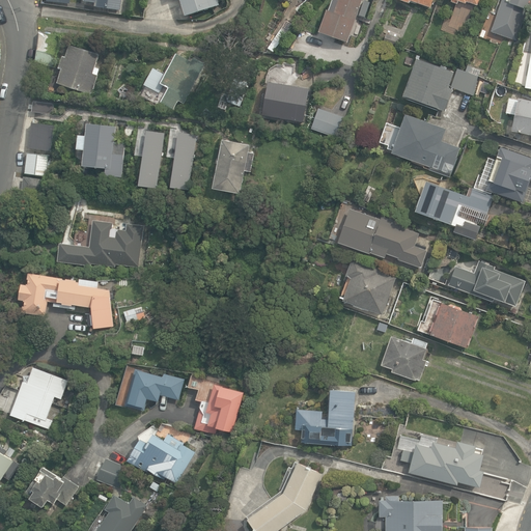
[(95,0),(95,7),(121,10),(122,0),(95,0)]
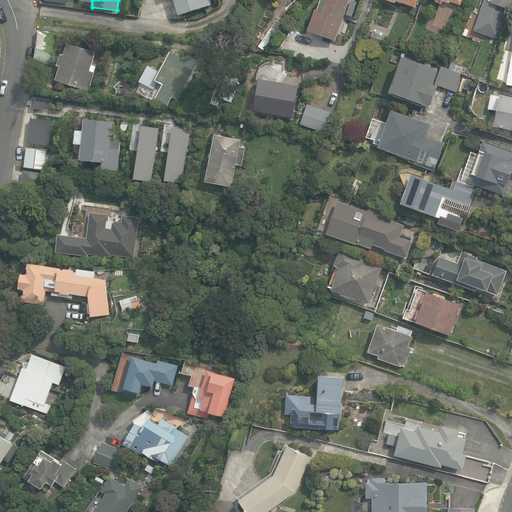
[(174,0),(179,14),(206,6),(204,0),(174,0)]
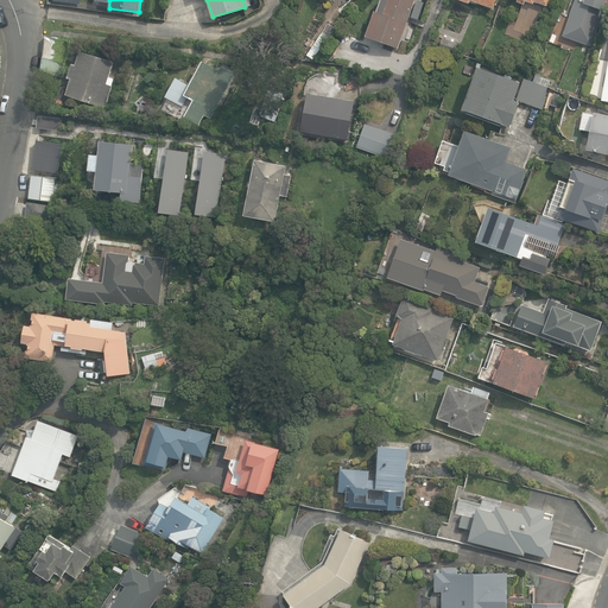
[(366,38),(399,49),(407,23),(410,16),(419,18),(425,1),(420,0),(388,0),(387,0),(381,0),(378,12),(375,11),(366,38)]
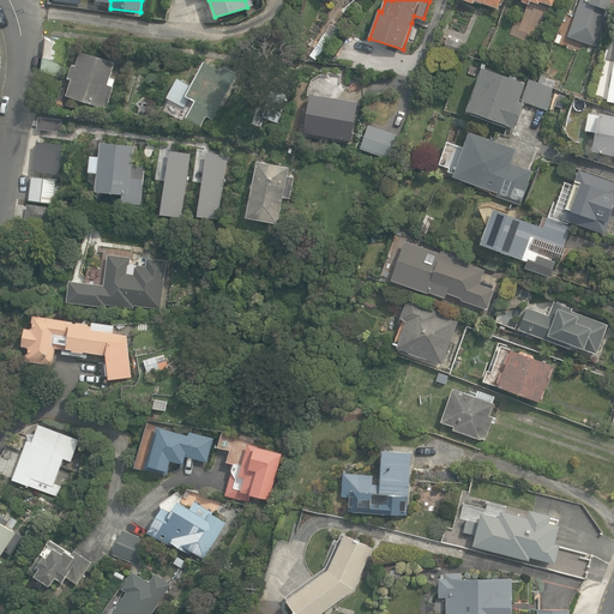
[(583,0),(583,1),(609,11),(613,0),(583,0)]
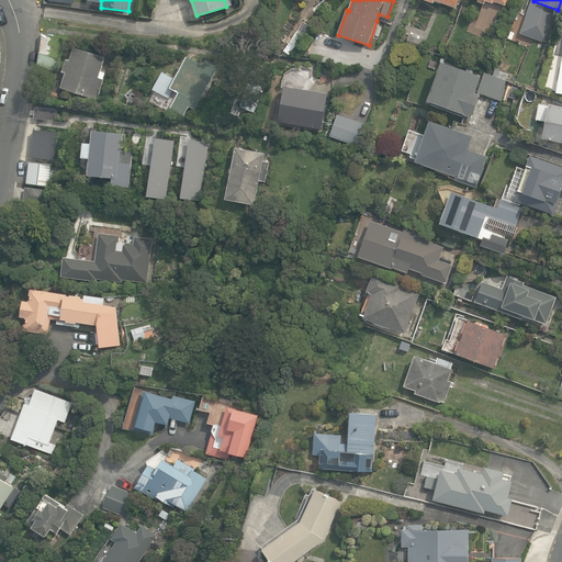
[(37,66),(56,71),(66,38),(43,33),(37,66)]
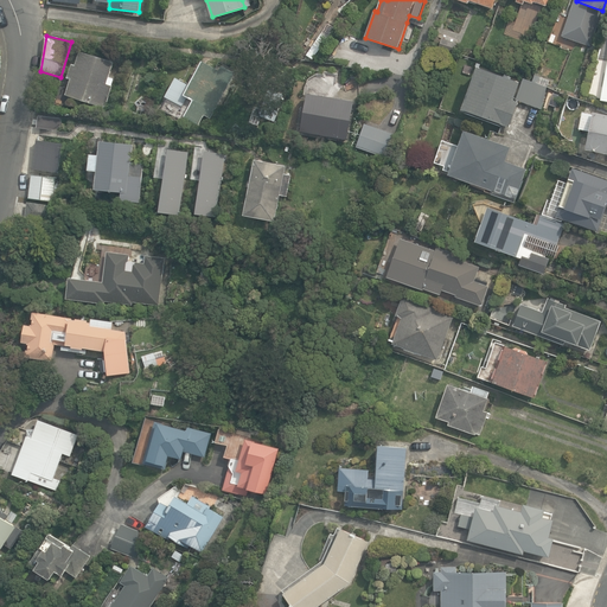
[(66,95),(106,108),(115,80),(109,77),(115,63),(81,52),(76,65),(72,64),(68,78),(71,80),(66,95)]
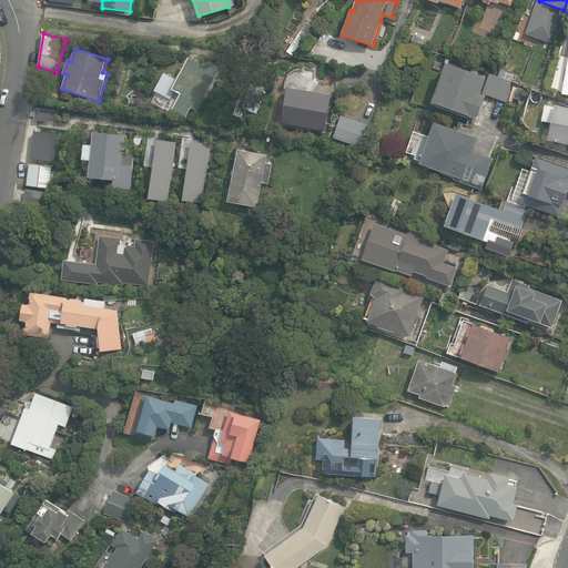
[(172,109),(186,117),(192,108),(198,111),(221,69),(209,61),(206,67),(191,58),(178,80),(176,79),(165,73),(155,91),(171,100),(175,91),(181,94),(172,109)]
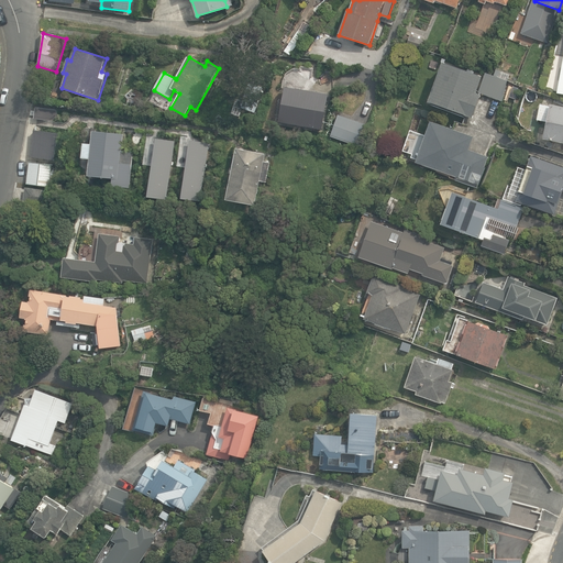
[(451,110),(473,118),(481,95),(476,92),(482,76),(442,63),(429,102),(443,107),(443,110),(450,112),(451,110)]
